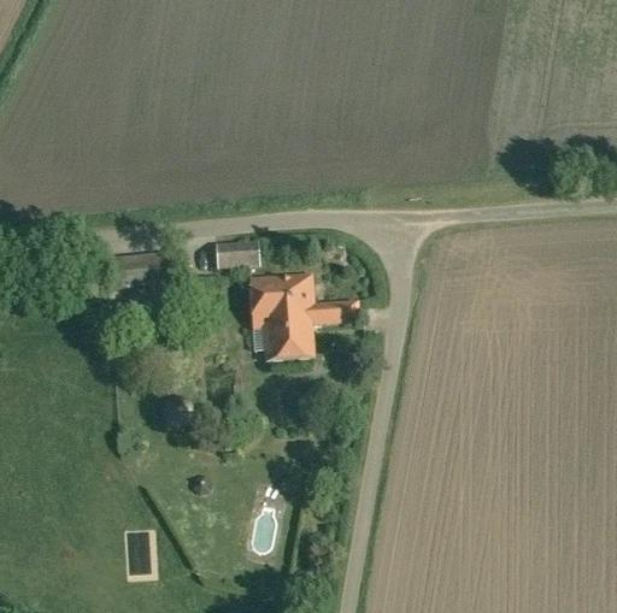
[(218,245),(221,267),(260,265),(259,242),(218,245)]
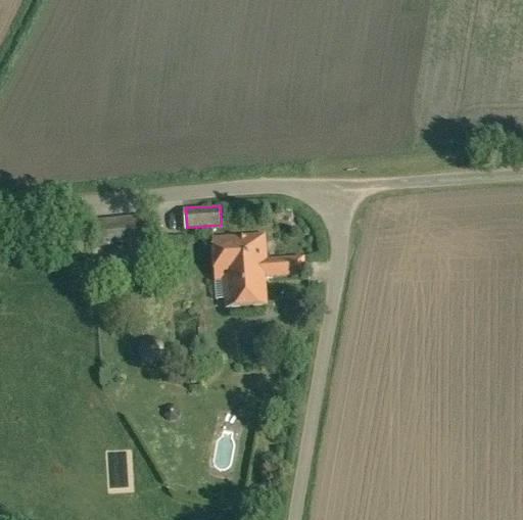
[(93,218),(96,245),(146,241),(143,214),(93,218)]
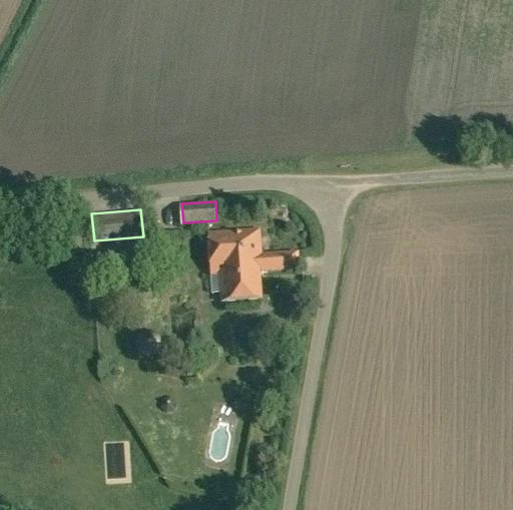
[(260,270),(299,267),(298,248),(262,251),(260,227),(207,232),(210,274),(220,273),(222,302),(262,299),(260,270)]
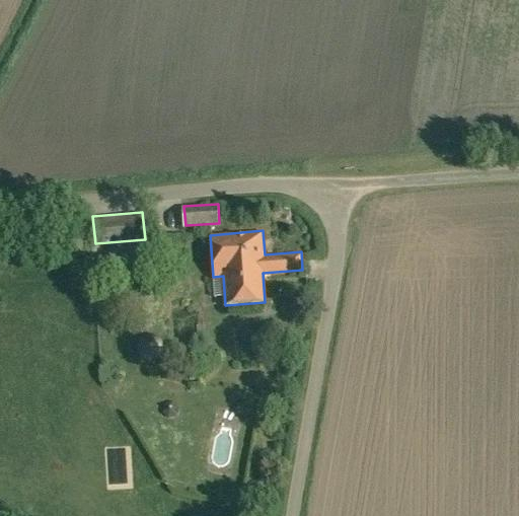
[(271,347),(282,349),(284,334),(274,332),(271,347)]
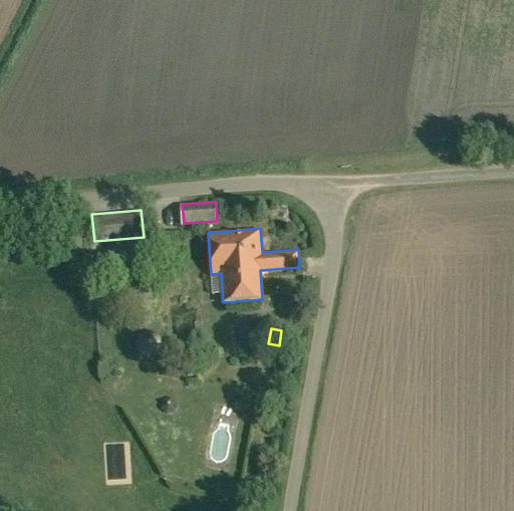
[(162,407),(167,411),(174,409),(175,401),(169,397),(163,400),(162,407)]
